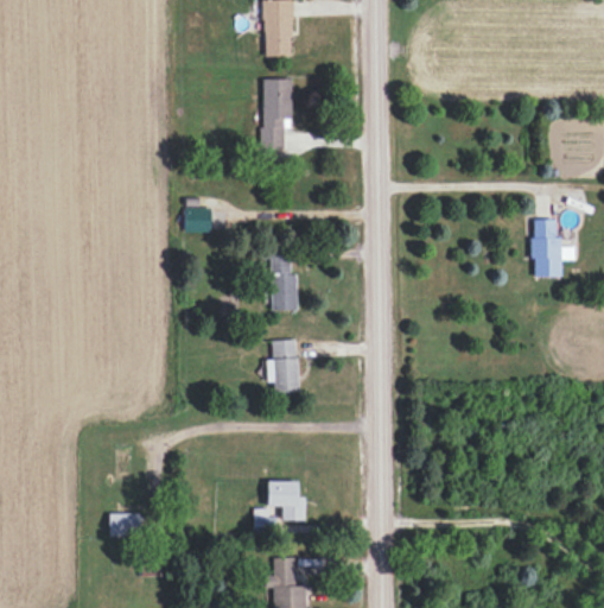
[(265,0),(265,56),(293,57),(293,0),(265,0)]
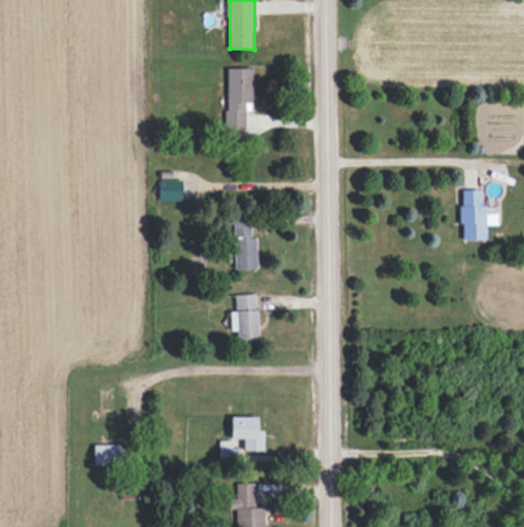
[(254,68),(229,68),(229,131),(239,131),(239,130),(247,130),(247,104),(254,104),(254,68)]
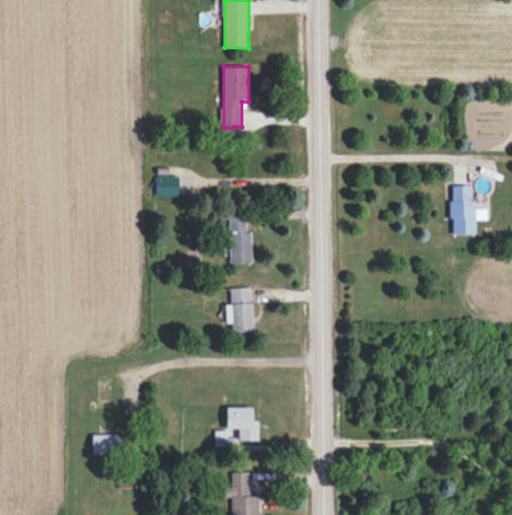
[(157,196),(179,196),(180,176),(158,176),(157,196)]
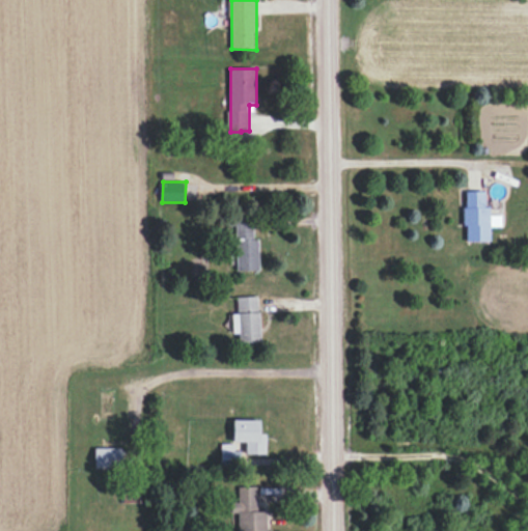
[(492,227),(503,226),(502,215),(492,215),(491,207),(487,207),(487,191),(466,192),(467,242),(492,241),(492,227)]
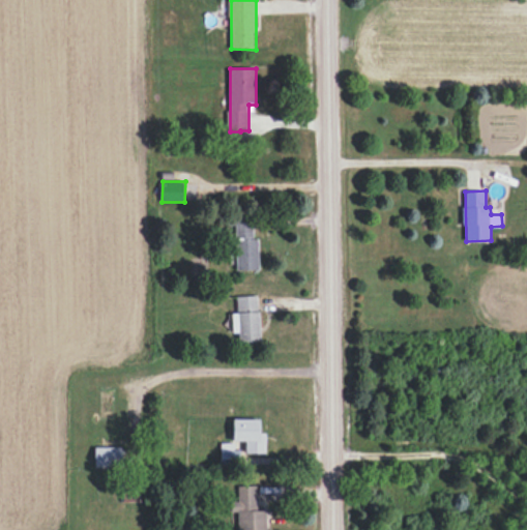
[(236,223),(237,270),(260,270),(260,237),(255,237),(254,222),(236,223)]
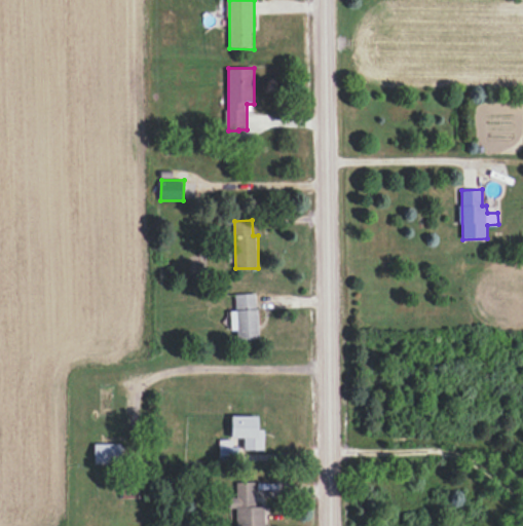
[(236,295),(236,311),(231,311),(231,331),(237,331),(238,340),(259,339),(258,294),(236,295)]
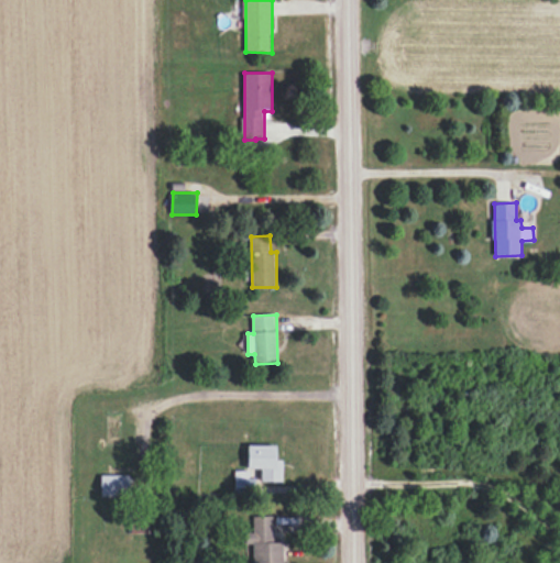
[(277,445),(249,445),(249,468),(262,468),(262,482),(284,482),(284,460),(277,460),(277,445)]
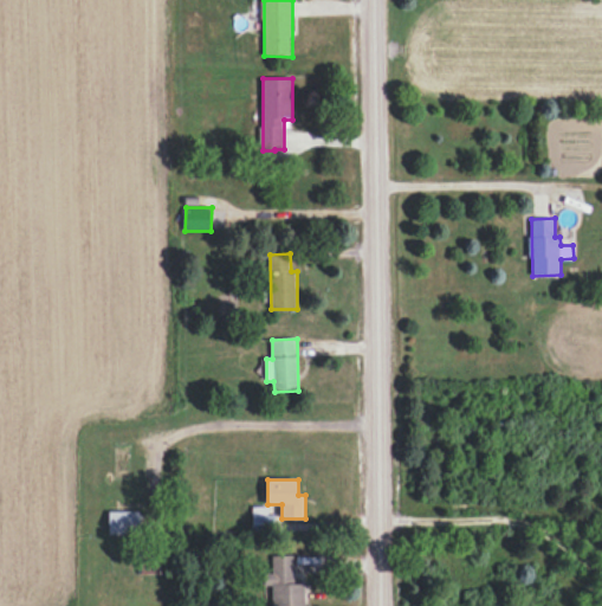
[(140,533),(140,511),(109,511),(110,534),(140,533)]
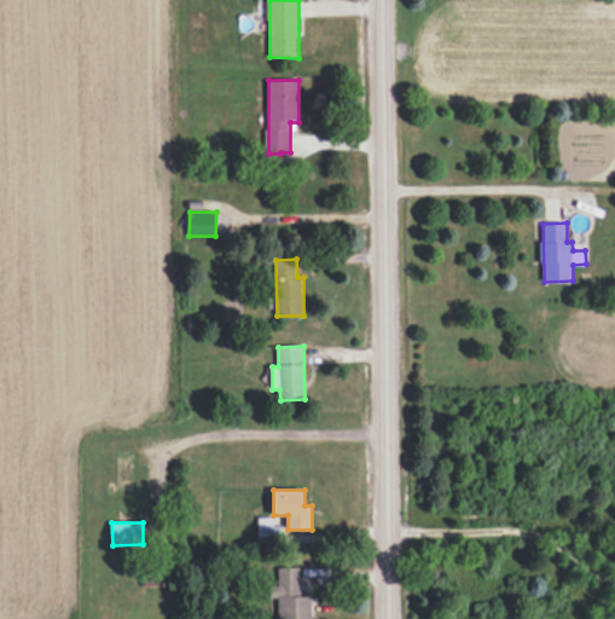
[(279,568),(279,586),(272,586),(272,599),(279,599),(279,618),(312,618),(312,596),(305,596),(305,578),(321,578),(321,568),(279,568)]
